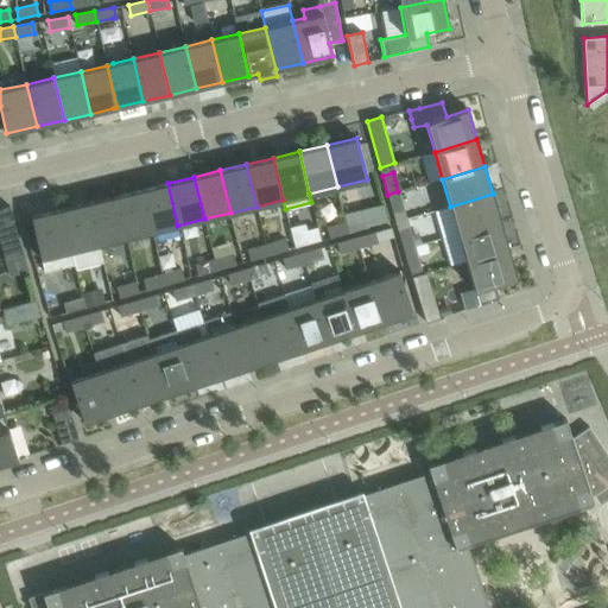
[(151,232),(177,226),(168,183),(141,189),(151,232)]
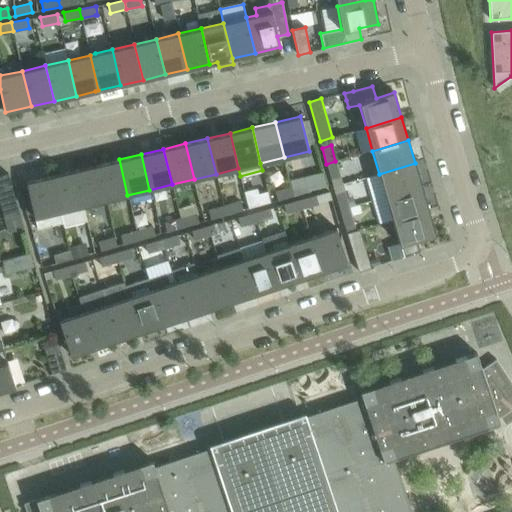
[(119,159),(97,165),(105,200),(127,195),(119,159)]
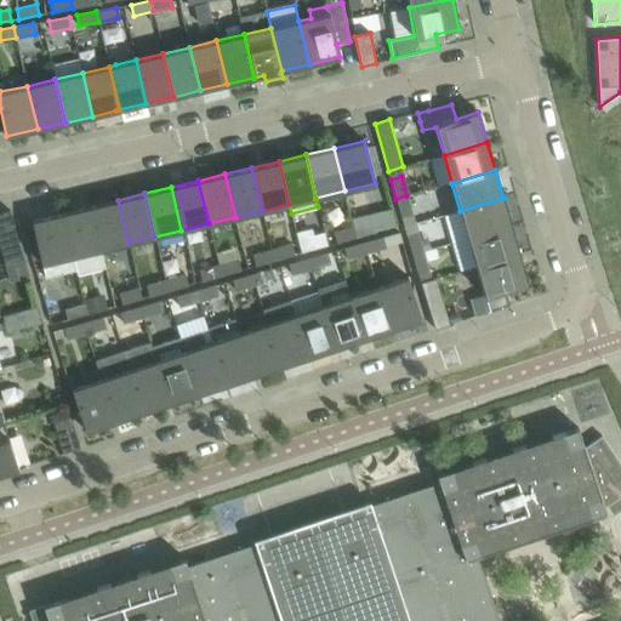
[(406,195),(396,199),(402,217),(412,215),(406,195)]
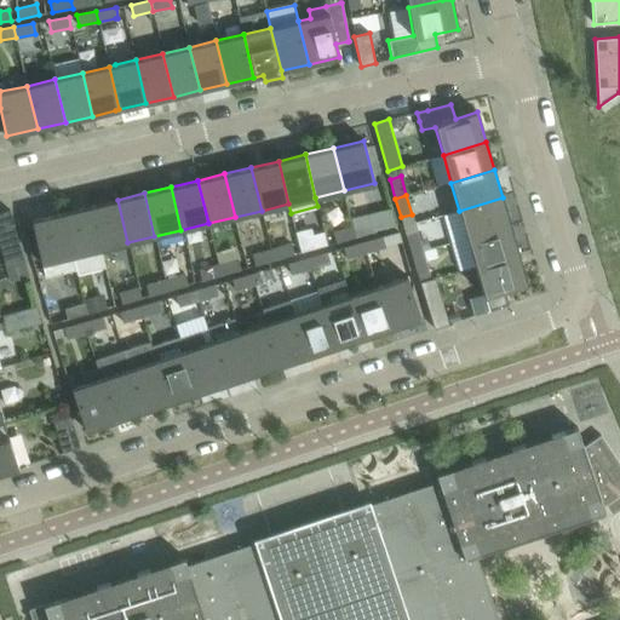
[(510,225),(503,197),(459,211),(468,239),(510,225)]
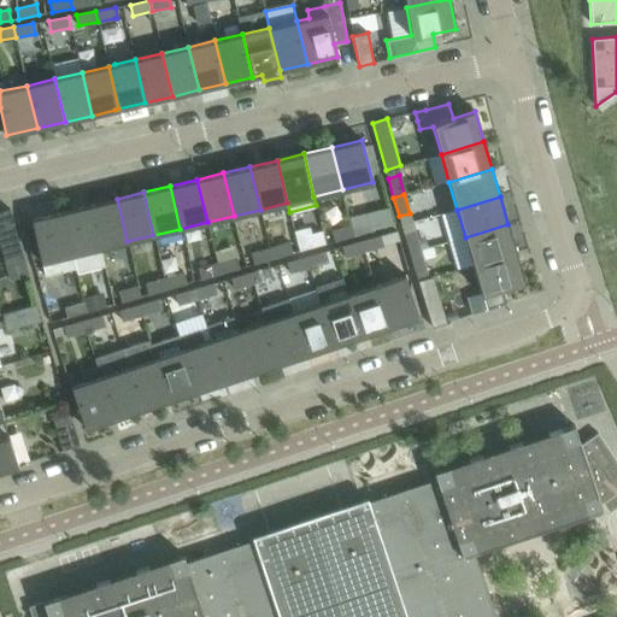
[(89,205),(100,248),(115,245),(127,241),(117,199),(115,199),(89,205)]
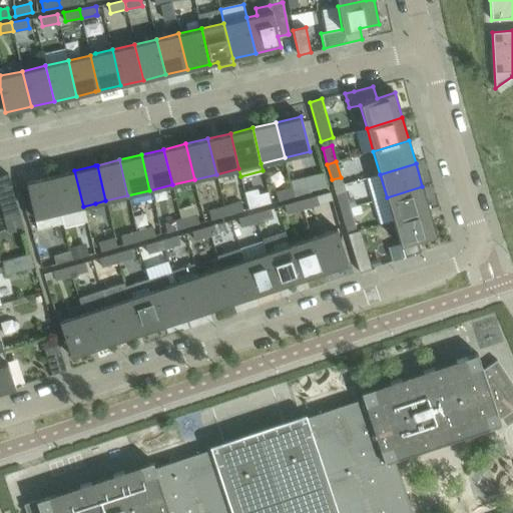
[(51,176),(63,223),(63,227),(87,221),(83,206),(74,170),(51,176)]
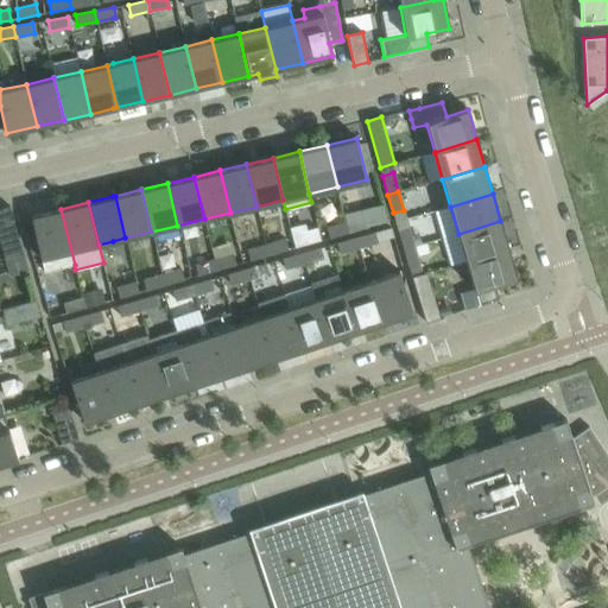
[(44,272),(75,265),(61,209),(31,216),(32,220),(23,223),(32,255),(39,253),(44,272)]
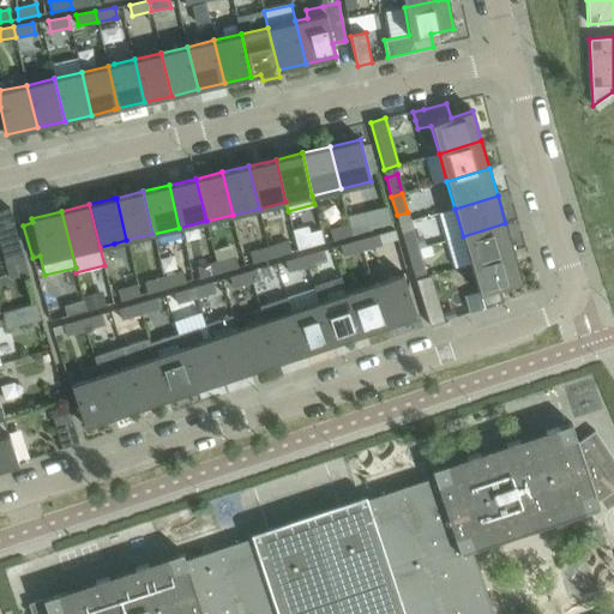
[(368,218),(349,224),(351,234),(371,229),(368,218)]
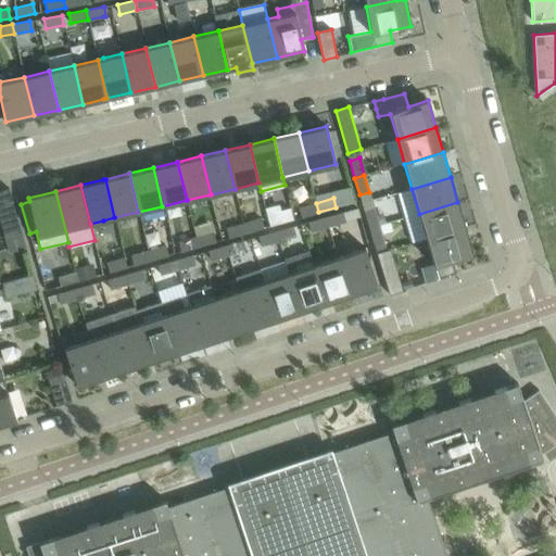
[(465,228),(457,202),(419,214),(426,239),(465,228)]
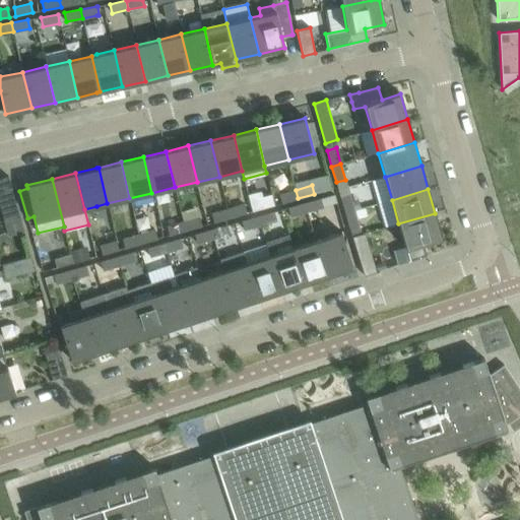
[(279,194),(281,203),(298,198),(296,190),(279,194)]
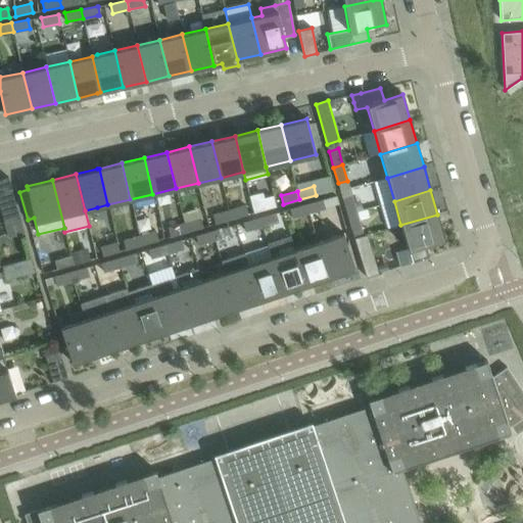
[(351,195),(342,198),(347,215),(357,211),(351,195)]
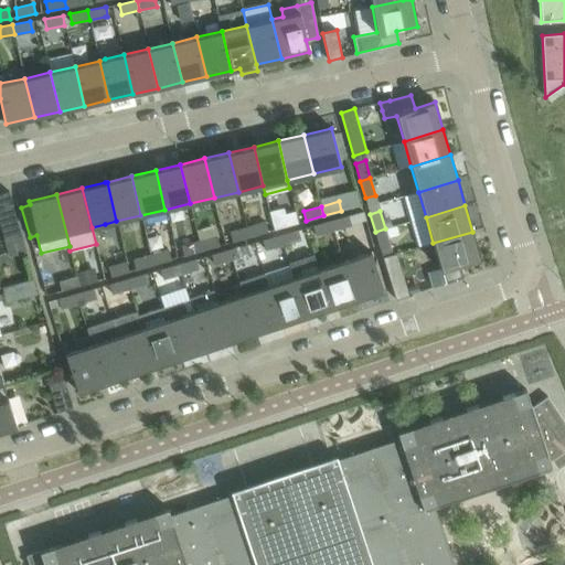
[(362,212),(348,215),(351,224),(365,220),(362,212)]
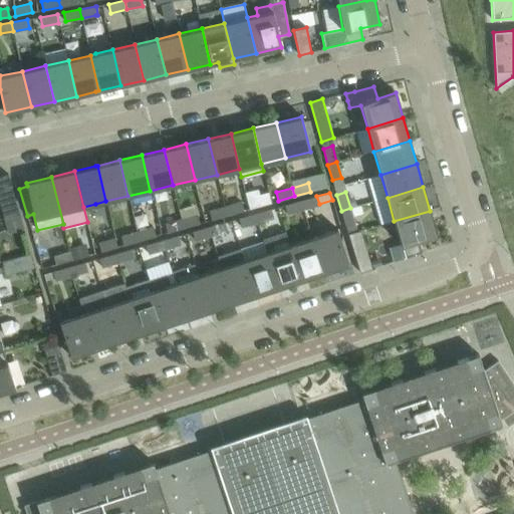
[(249,209),(265,205),(263,196),(247,201),(249,209)]
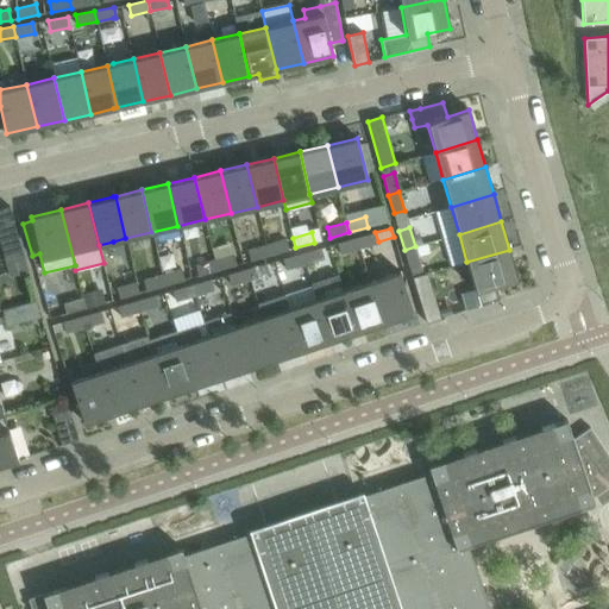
[(378,242),(375,232),(356,238),(359,249),(378,243),(378,242)]
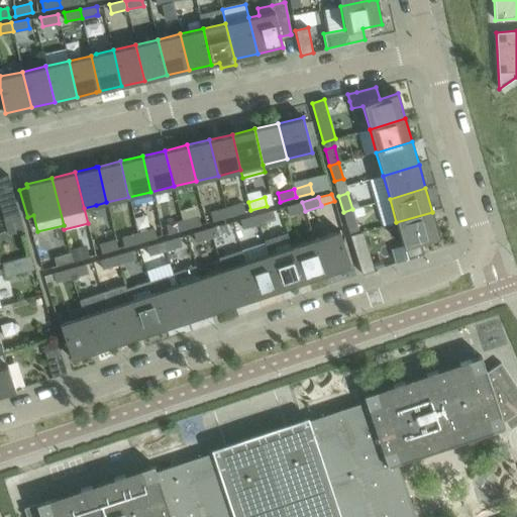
[(289,215),(305,211),(302,202),(286,206),(289,215)]
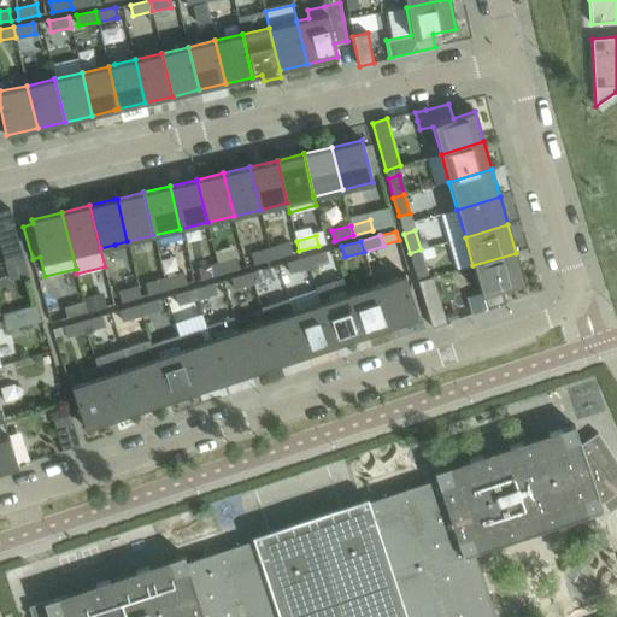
[(289,242),(270,248),(272,259),(292,253),(289,242)]
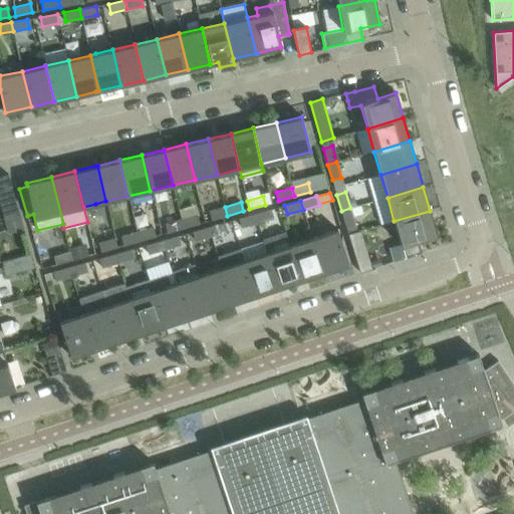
[(209,211),(212,220),(227,216),(225,207),(209,211)]
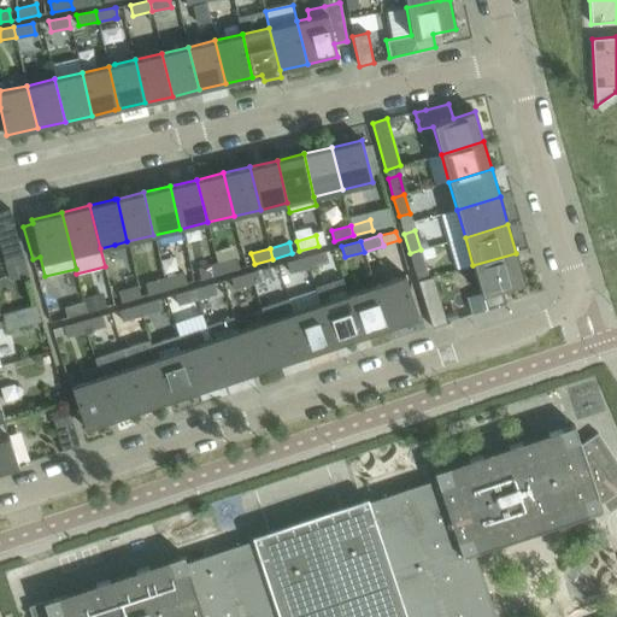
[(22,250),(7,254),(10,262),(23,257),(22,250)]
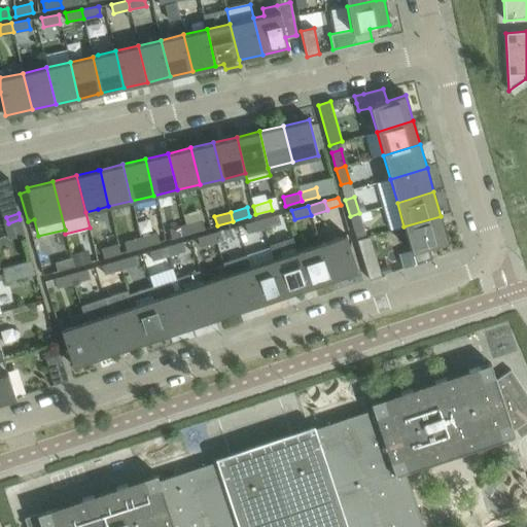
[(363,230),(359,213),(350,216),(354,233),(363,230)]
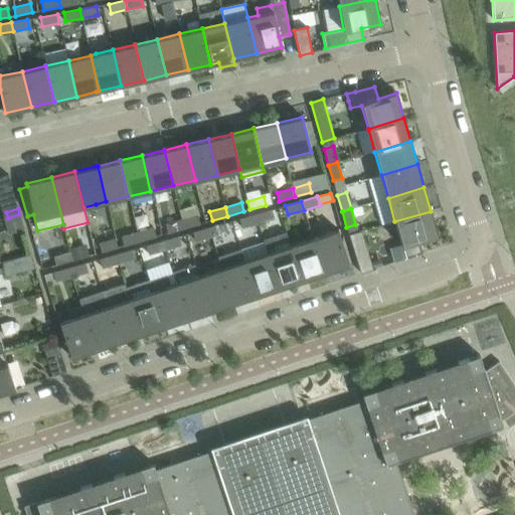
[(271,209),(255,214),(258,223),(274,218),(271,209)]
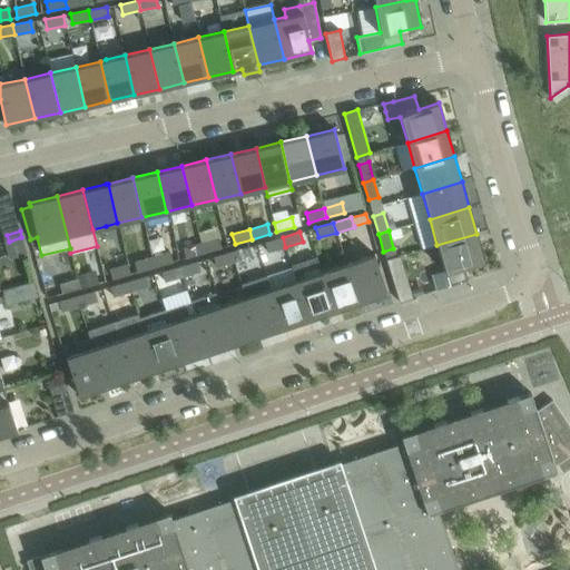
[(484,262),(477,234),(436,245),(449,285),(446,286),(468,279),(463,267),(484,262)]
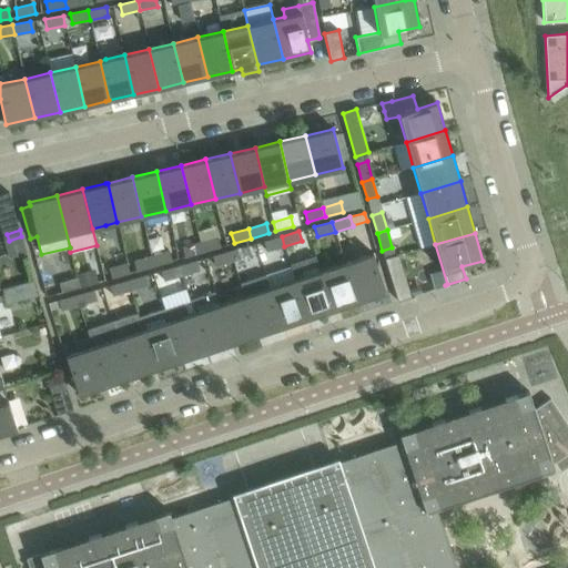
[(8,259),(27,253),(21,236),(9,241),(3,242),(8,259)]
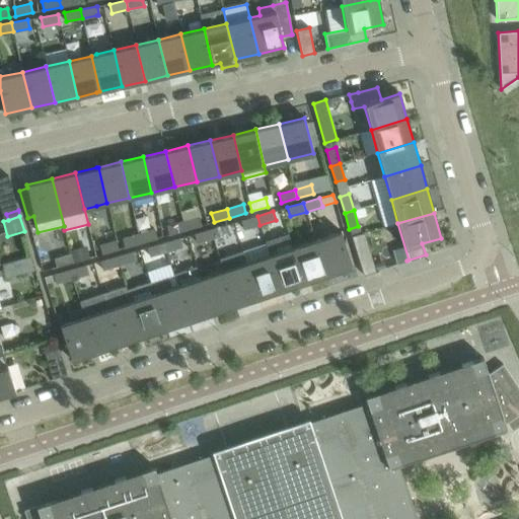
[(260,225),(257,216),(241,221),(243,230),(260,225)]
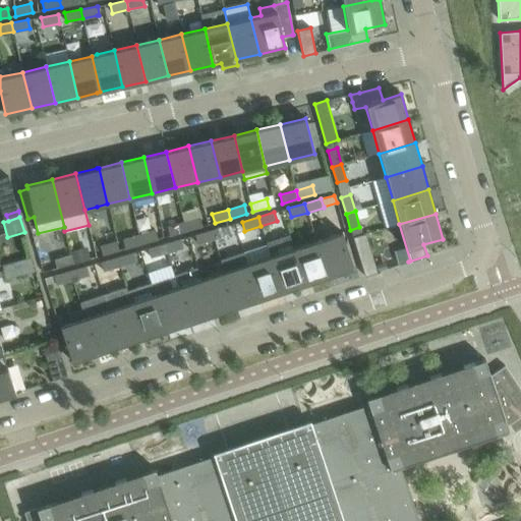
[(199,218),(183,223),(185,231),(201,227),(199,218)]
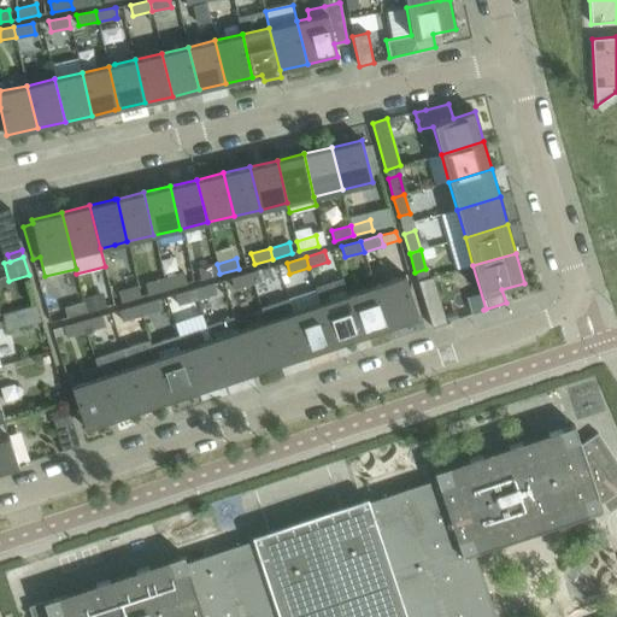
[(198,269),(201,280),(219,274),(217,264),(198,269)]
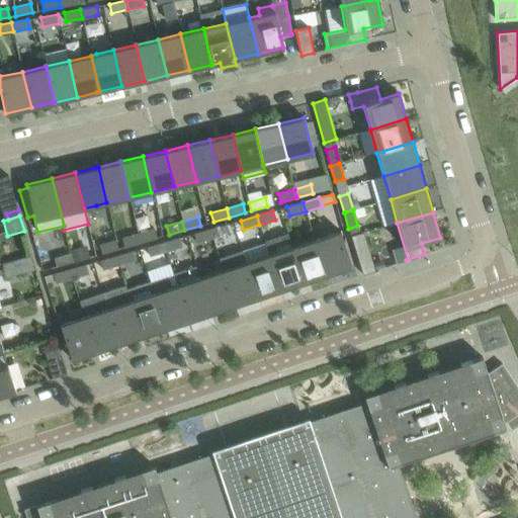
[(226,225),(209,229),(212,238),(229,234),(226,225)]
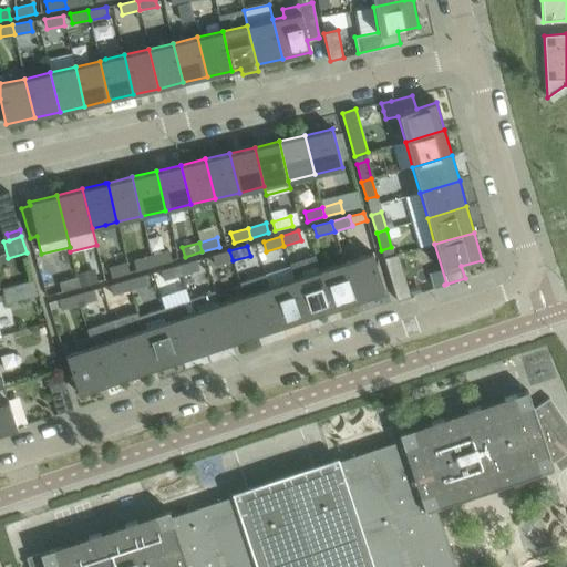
[(233,260),(229,250),(212,256),(215,266),(233,260)]
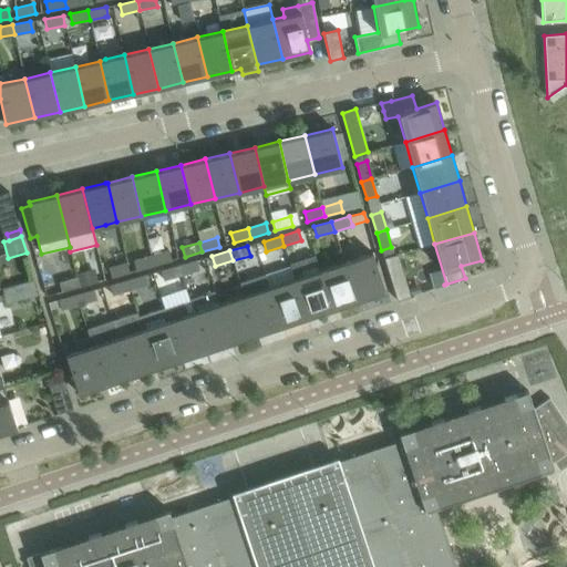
[(168,251),(151,256),(154,266),(172,260),(168,251)]
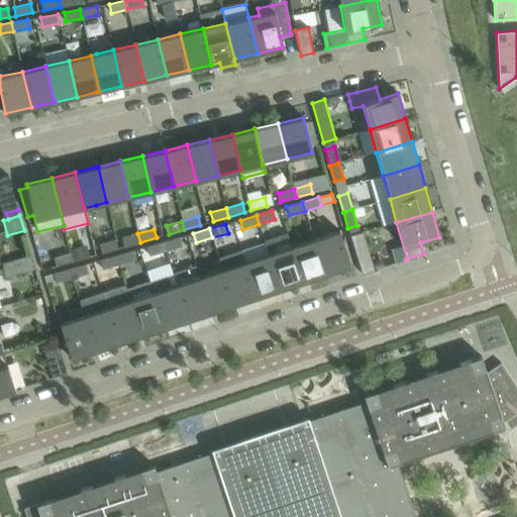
[(339,230),(314,238),(326,274),(350,266),(339,230)]
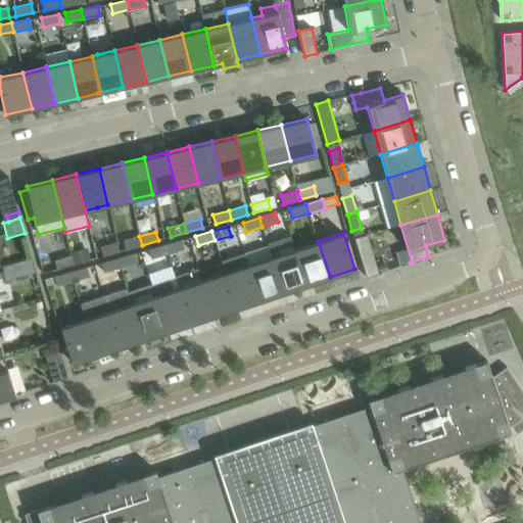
[(366,278),(379,274),(367,234),(354,238),(366,278)]
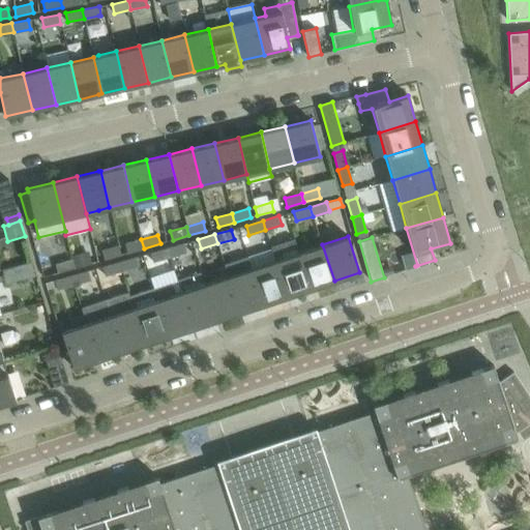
[(124,244),(127,253),(144,248),(141,239),(124,244)]
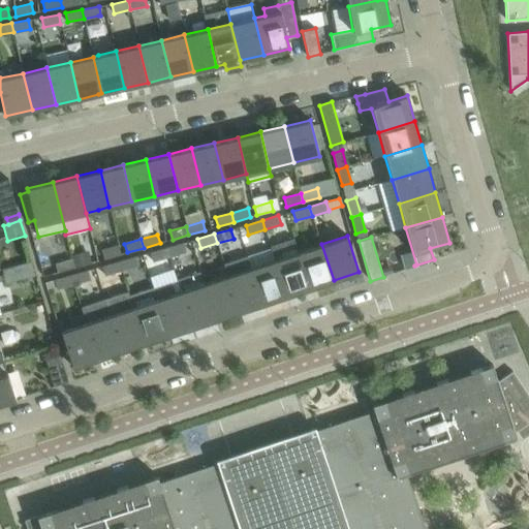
[(270,246),(275,259),(286,296),(310,288),(298,252),(293,239),(270,246)]
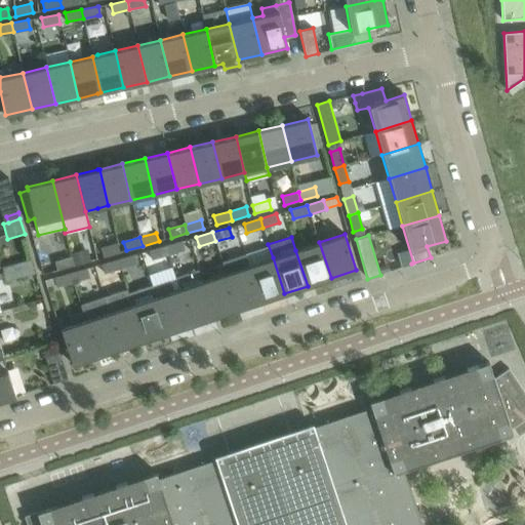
[(184,250),(182,241),(165,246),(168,254),(184,250)]
